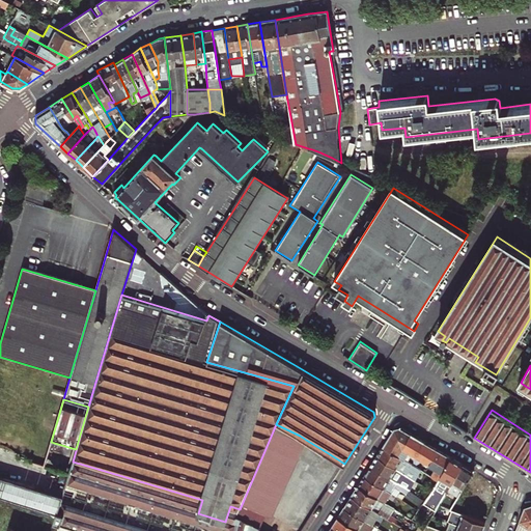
[(236,515),(260,526),(266,512),(274,515),(306,440),(300,436),(276,424),(240,509),(236,515)]
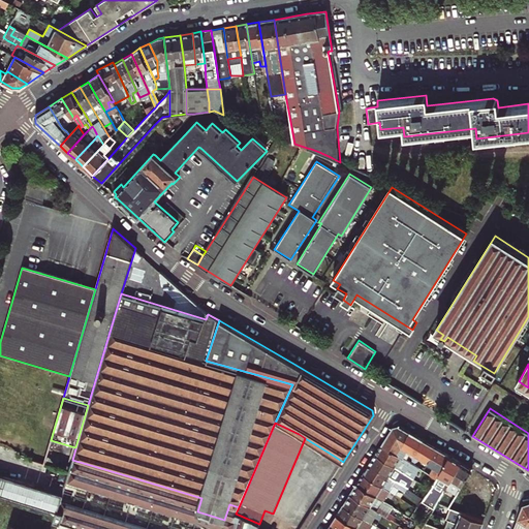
[(407,458),(410,453),(401,446),(409,432),(398,426),(394,427),(382,444),(405,459),(406,457),(407,458)]
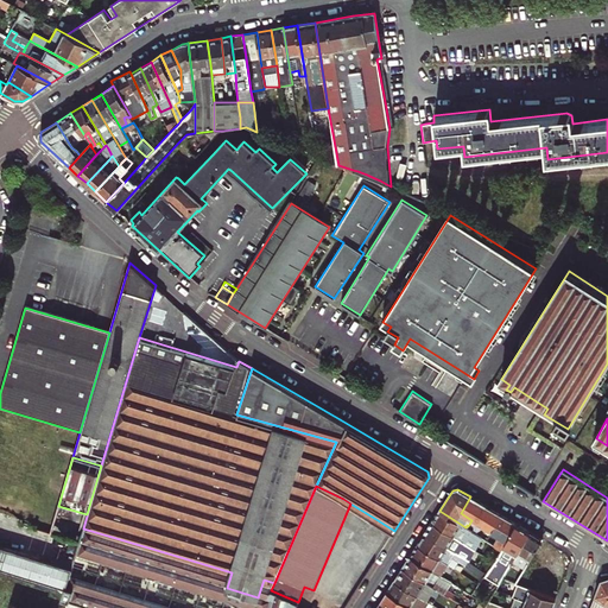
[(461,513),(472,520),(476,523),(486,506),(470,496),(461,513)]
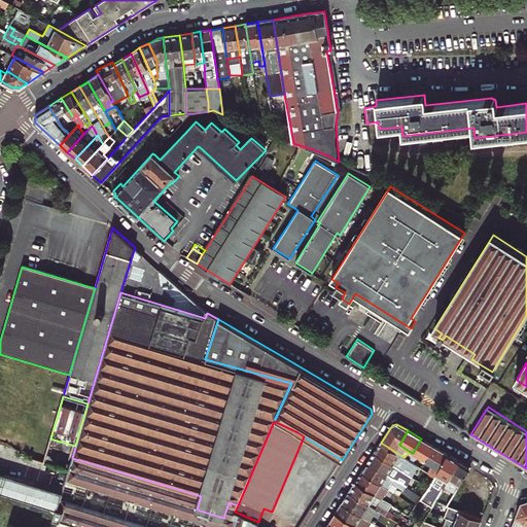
[(423,465),(425,461),(434,446),(421,438),(413,453),(409,460),(421,468),(423,465)]
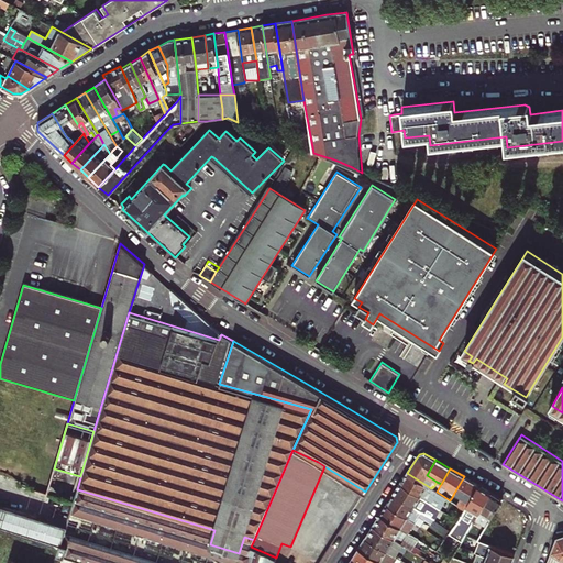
[(407,473),(400,484),(438,508),(442,501),(446,505),(450,500),(437,492),(434,490),(431,488),(407,473)]
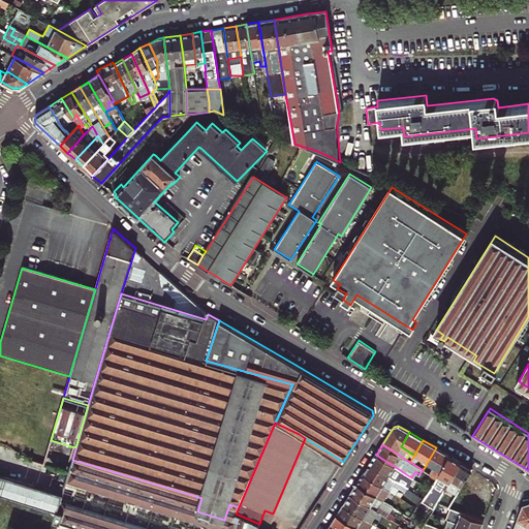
[(436,447),(427,463),(440,471),(449,456),(436,447)]
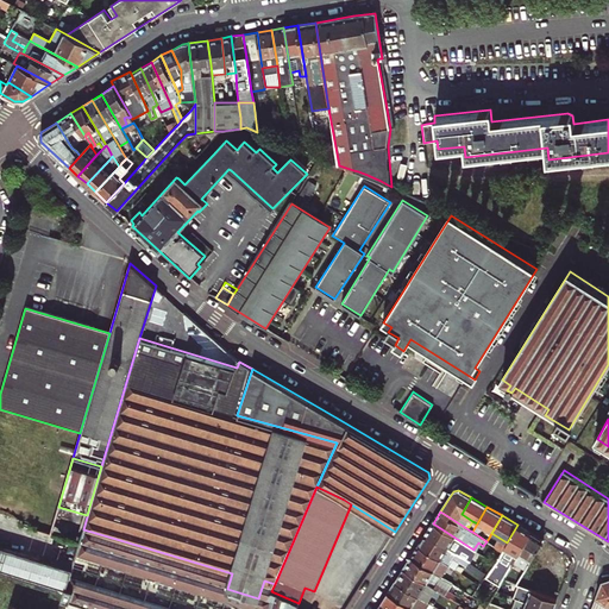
[(473,550),(433,523),(426,534),(469,563),(471,559),(463,553),(458,550),(460,546),(466,550),(471,553),(473,550)]
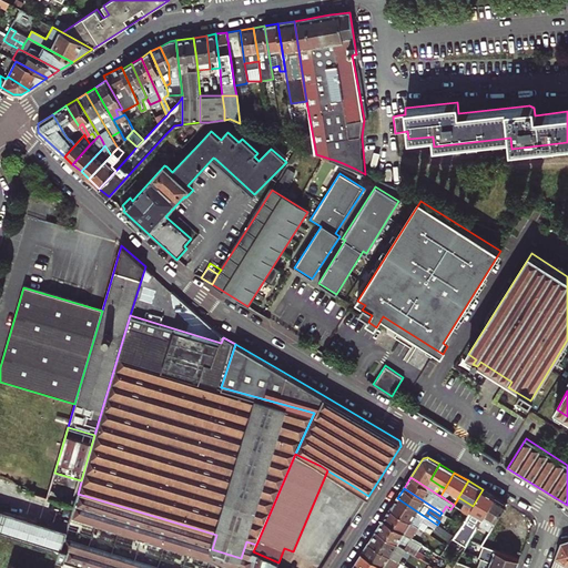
[(483,489),(473,506),(468,515),(462,525),(457,533),(465,537),(472,526),(477,529),(496,497),(483,489)]
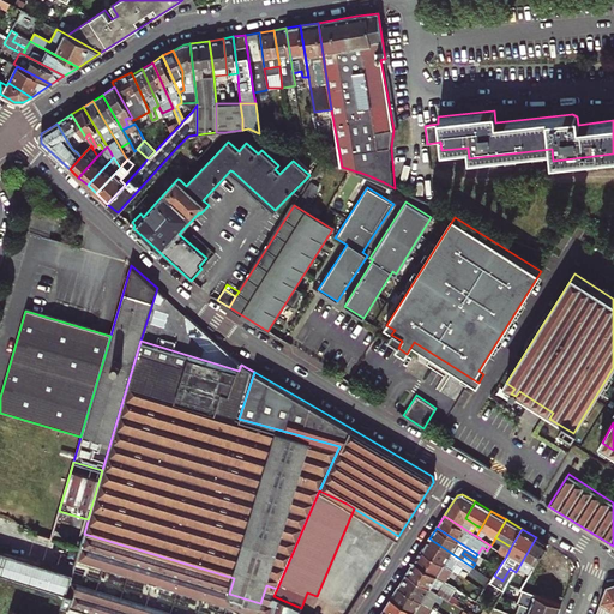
[(35,533),(28,559),(72,572),(80,546),(35,533)]
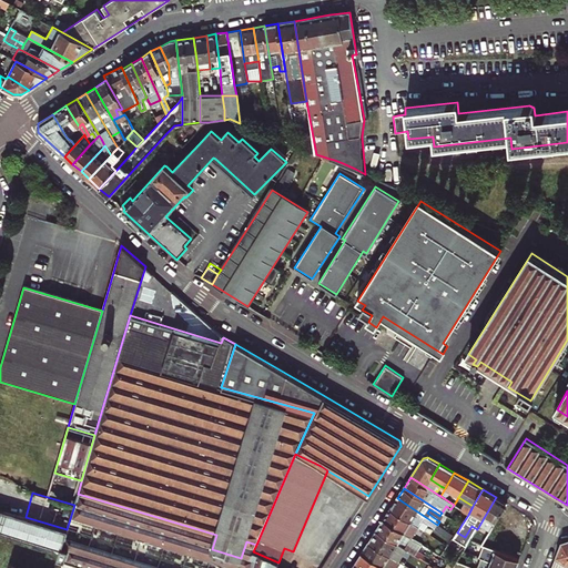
[(74,505),(61,548),(59,558),(93,567),(279,567),(276,567),(279,563),(253,551),(256,545),(246,541),(241,558),(212,549),(216,535),(153,516),(78,494),(74,505)]
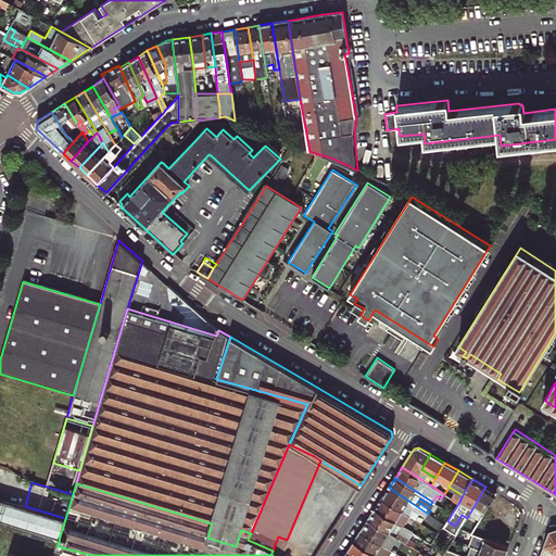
[(475,517),(480,520),(496,493),(485,487),(467,518),(466,519),(471,522),(475,517)]
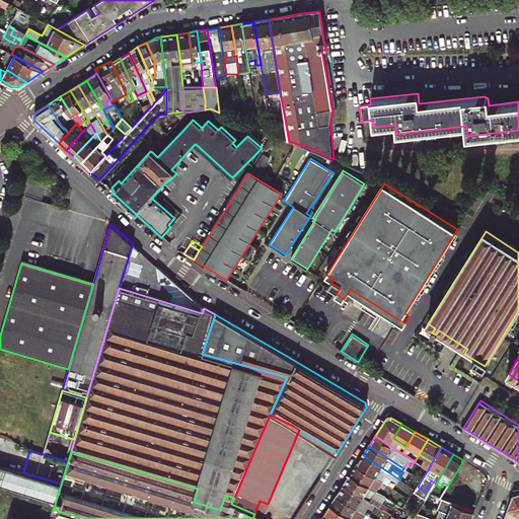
[(356,465),(382,482),(386,476),(396,483),(399,479),(363,455),(356,465)]
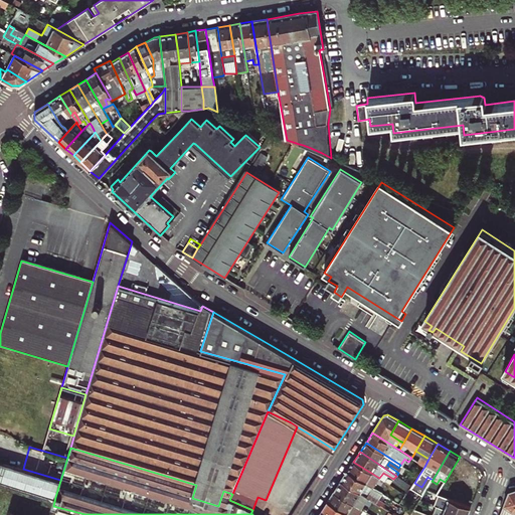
[(413,455),(411,458),(419,463),(421,459),(413,455)]
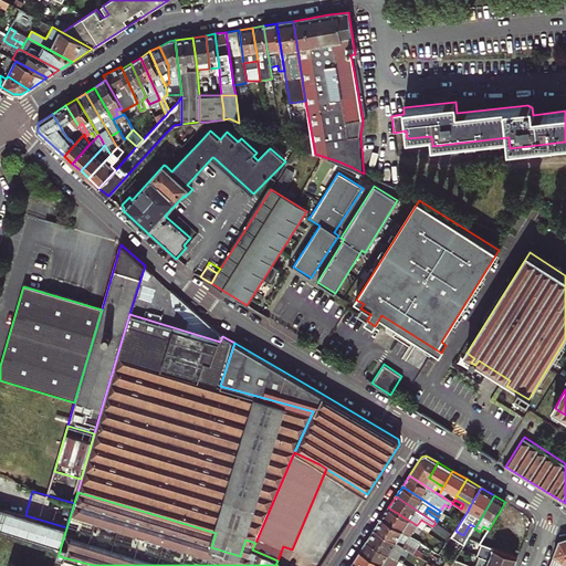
[(505,502),(489,530),(485,535),(481,543),(483,544),(517,557),(531,523),(528,515),(505,502)]
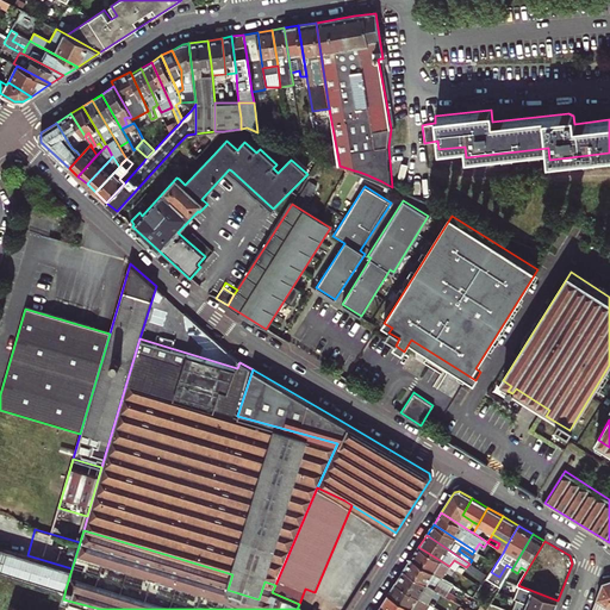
[(442,578),(449,566),(418,547),(411,559),(442,578)]
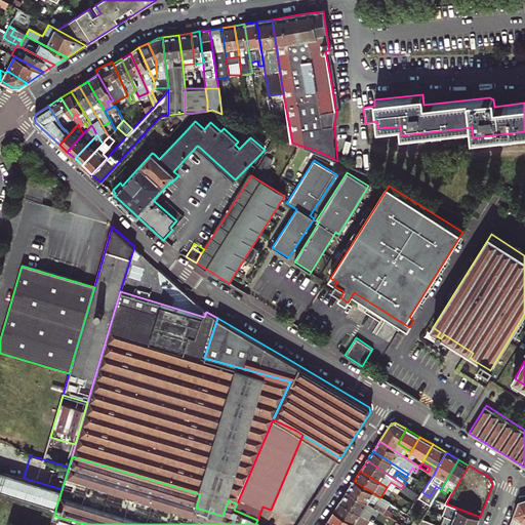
[(375,503),(380,497),(354,481),(348,490),(373,507),(384,513),(386,510),(375,503)]
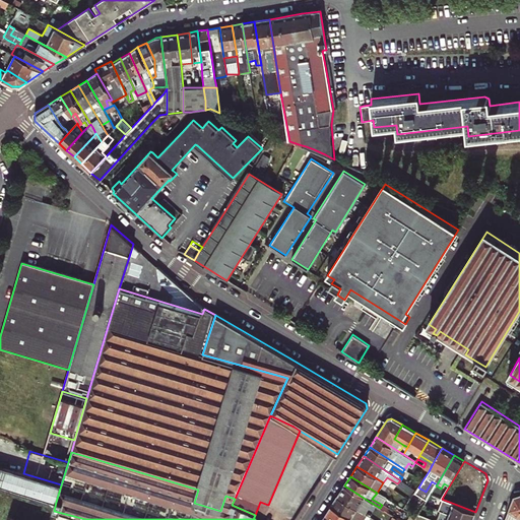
[(441,489),(446,492),(449,486),(444,483),(441,489)]
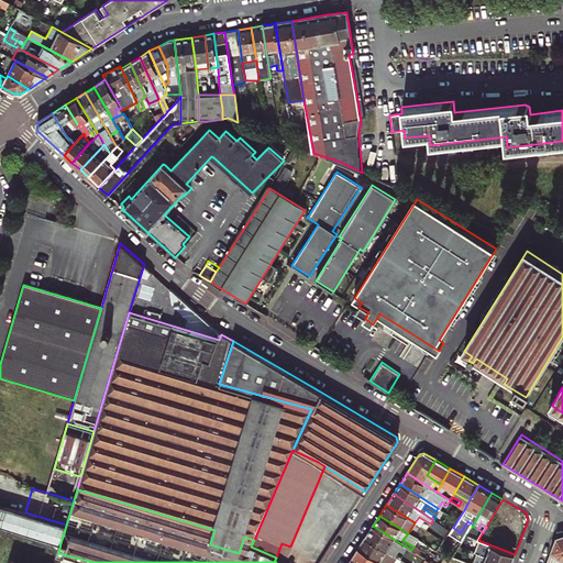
[(365,537),(394,555),(400,543),(373,526),(365,537)]
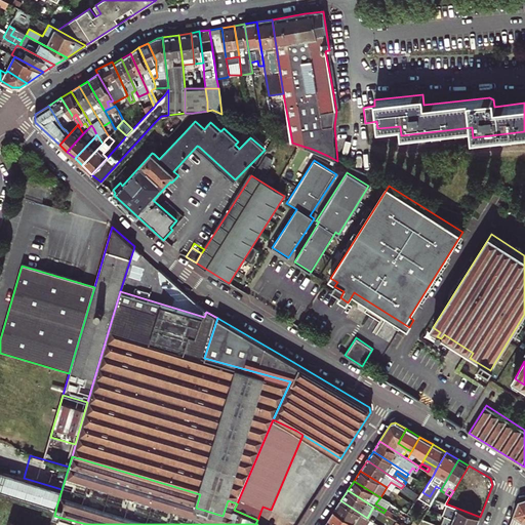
[(375,503),(386,510),(390,503),(380,497),(375,503)]
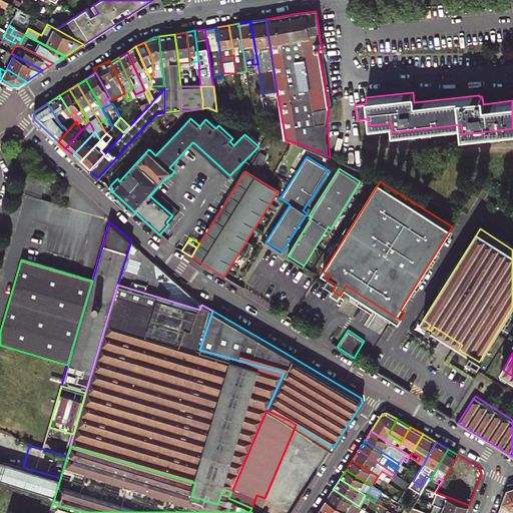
[(498,512),(508,512),(512,504),(512,486),(508,488),(498,512)]
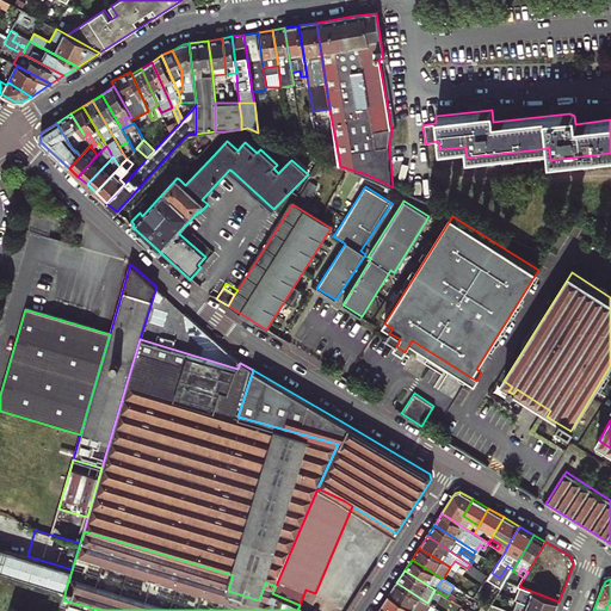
[(389,596),(413,610),(421,610),(427,603),(396,582),(389,596)]
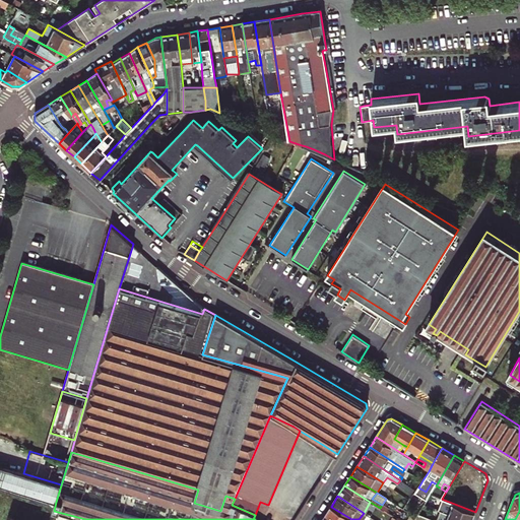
[(471,519),(475,512),(444,500),(439,511),(449,515),(462,519),(471,519)]
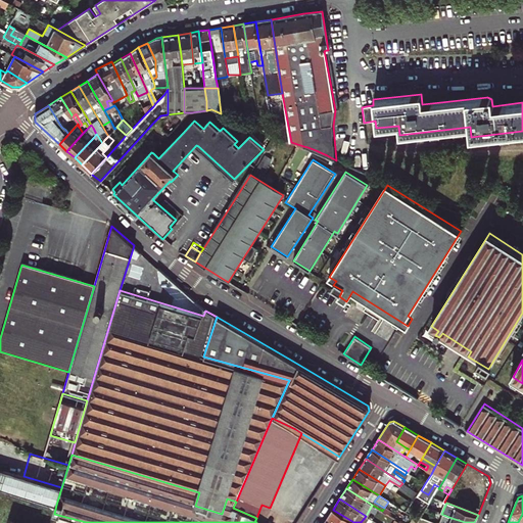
[(434,519),(436,516),(437,513),(427,509),(423,515),(434,519)]
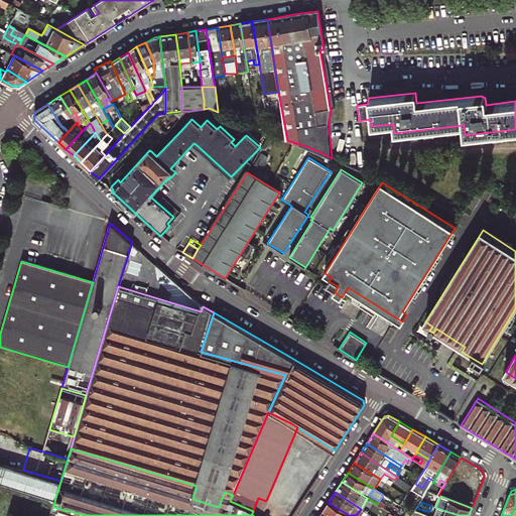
[(349,515),(329,503),(321,513),(327,515),(349,515)]
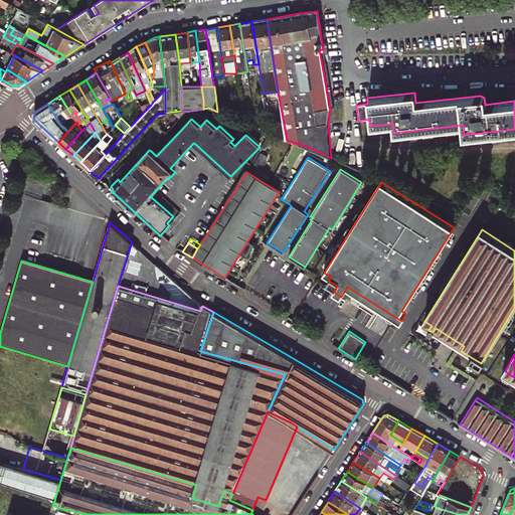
[(430,508),(444,513),(445,510),(435,506),(431,505),(430,508)]
